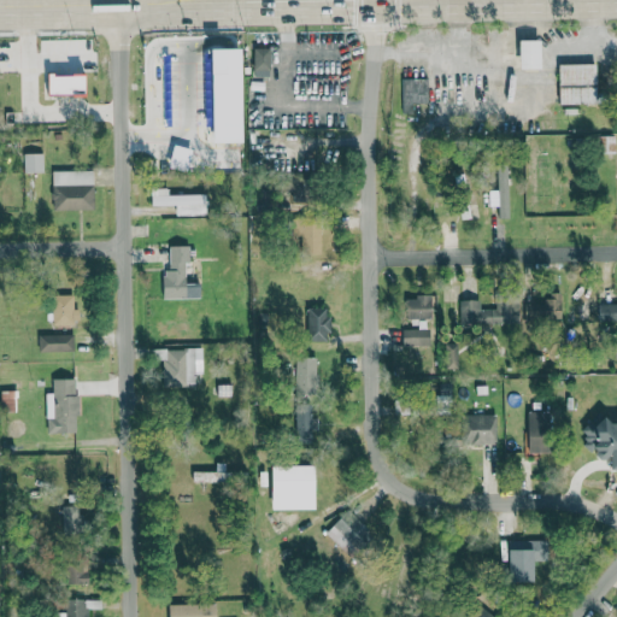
[(544,41),(522,41),(523,70),(544,69),(544,41)]
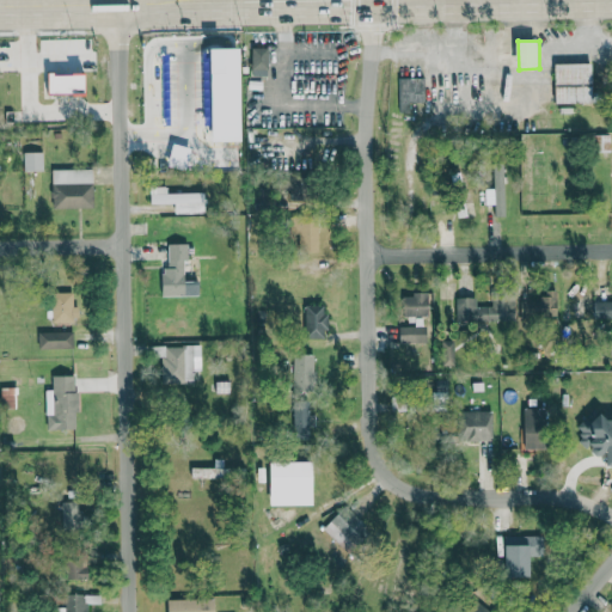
[(250,75),(269,77),(270,49),(251,48),(250,75)]
